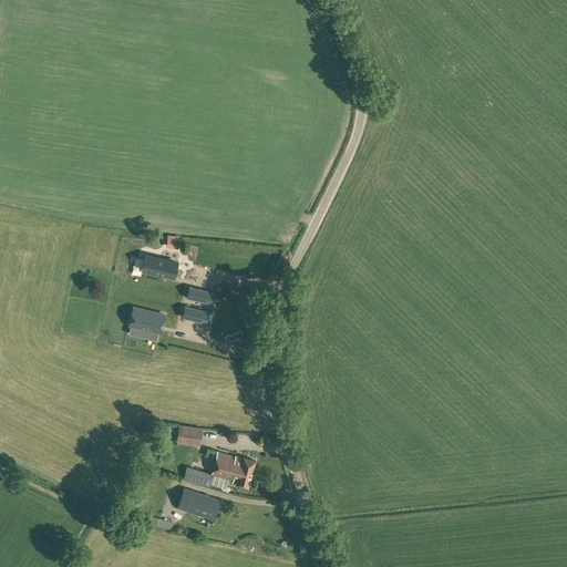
[(146,253),(143,265),(174,272),(177,260),(146,253)]
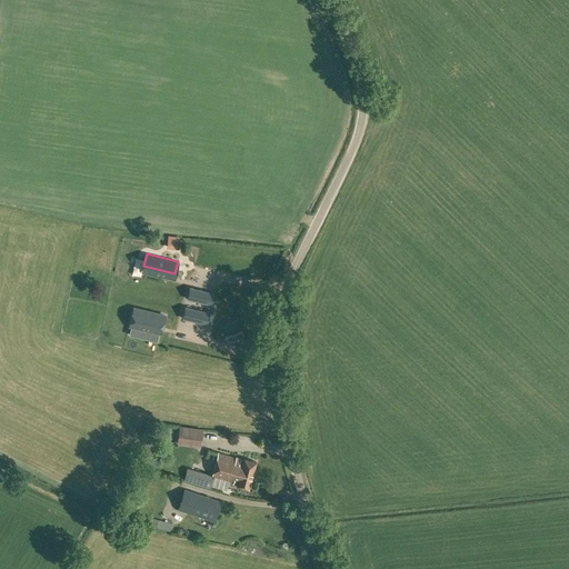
[(190,287),(187,298),(199,301),(202,290),(190,287)]
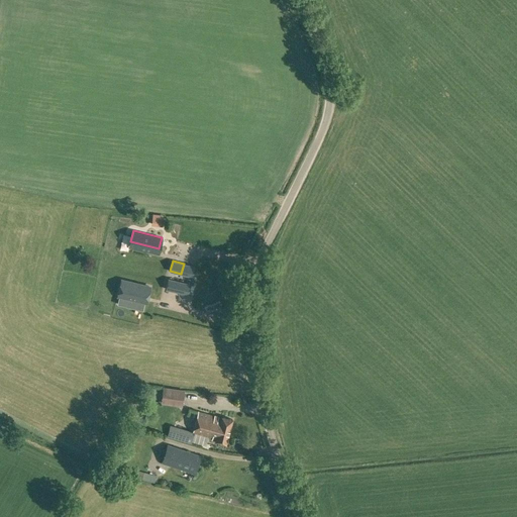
[(121,277),(117,292),(145,300),(149,284),(141,282),(141,281),(140,281),(140,282),(135,281),(136,280),(135,280),(121,277)]
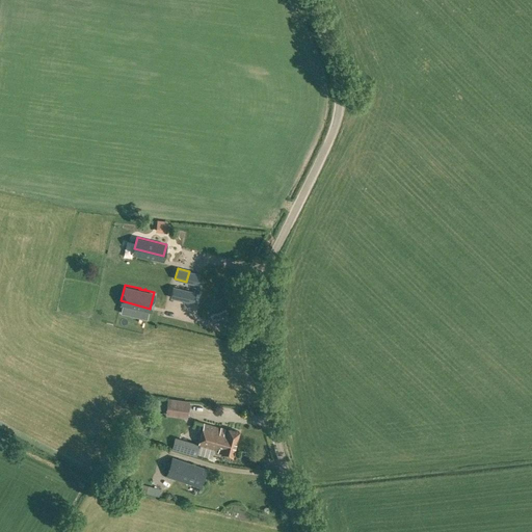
[(174,287),(170,297),(182,300),(184,290),(174,287)]
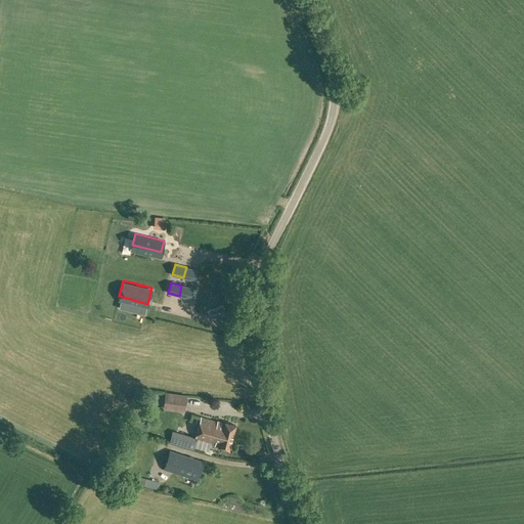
[(163,409),(185,411),(187,395),(165,392),(163,409)]
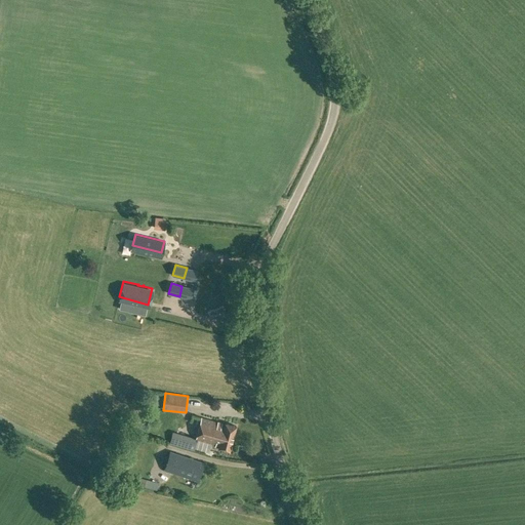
[(229,450),(236,426),(225,422),(225,425),(201,418),(196,437),(195,440),(218,446),(218,448),(229,450)]
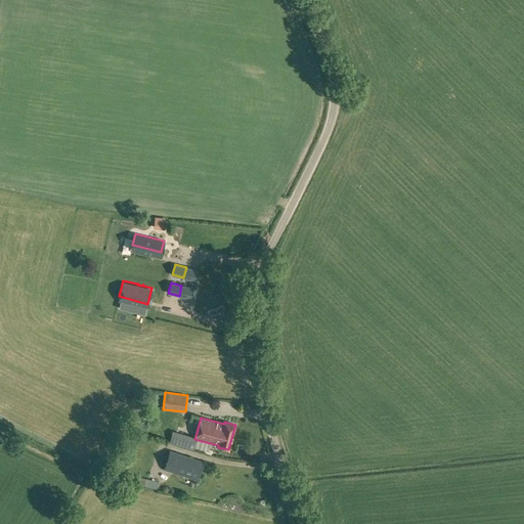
[(172,429),(169,440),(192,446),(194,439),(195,436),(172,429)]
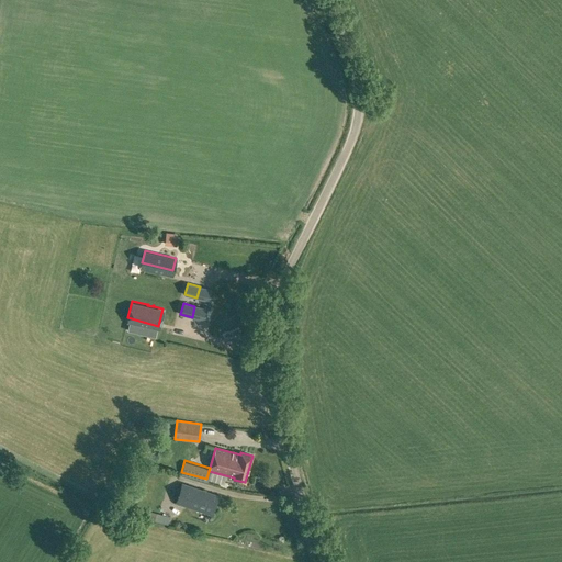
[(176,503),(212,515),(217,495),(181,483),(176,503)]
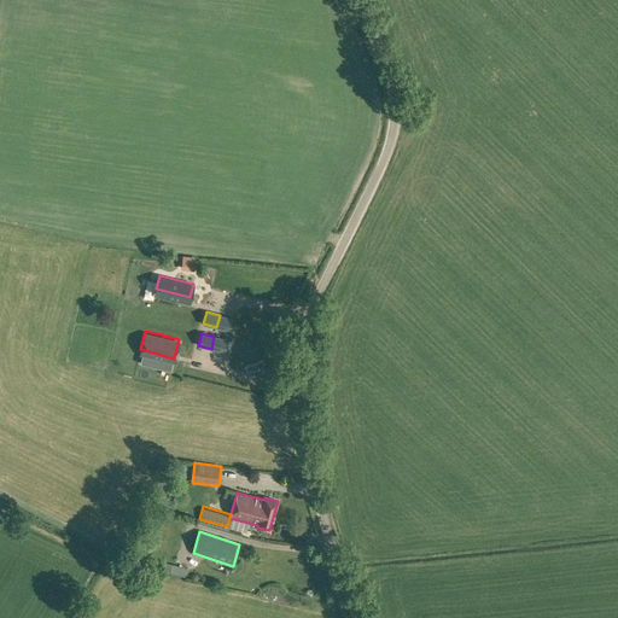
[(158,570),(185,577),(187,569),(161,561),(158,570)]
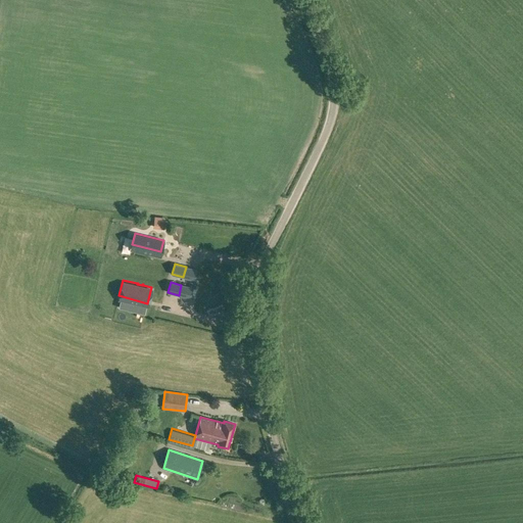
All buildings are outlined.
